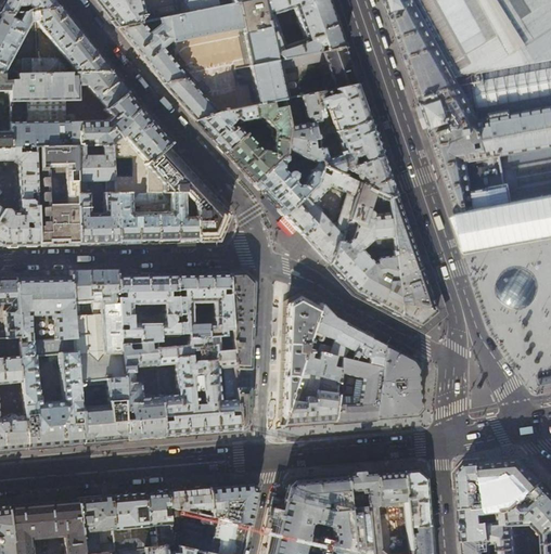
[(40,10),(63,7),(58,0),(5,0),(0,11),(27,11),(27,10),(24,10),(20,8),(21,5),(23,7),(24,7),(26,7),(27,7),(29,5),(30,4),(33,7),(34,11),(35,11),(40,10)]
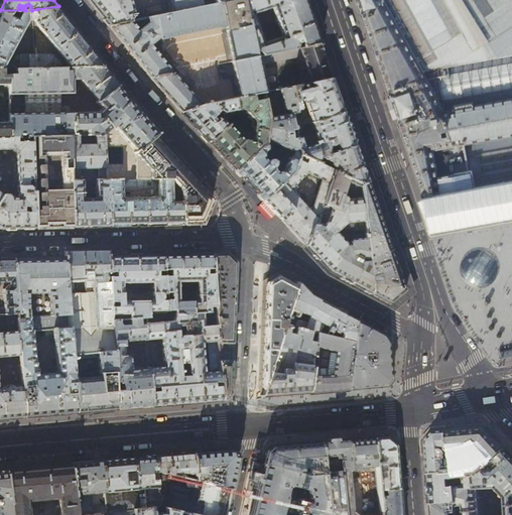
[(92,0),(100,10),(112,25),(132,19),(135,12),(136,12),(133,0),(92,0)]
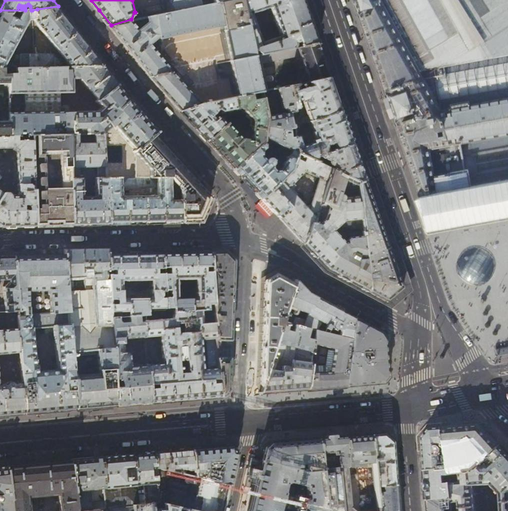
[(255,49),(245,0),(227,0),(216,2),(174,11),(150,15),(151,21),(140,29),(132,19),(131,19),(111,25),(134,53),(169,95),(184,110),(199,103),(203,102),(156,49),(162,44),(163,44),(162,37),(227,24),(228,29),(227,29),(233,59),(233,61),(234,61),(240,95),(254,93),(263,91),(269,90),(270,90),(265,63),(299,56),(308,82),(333,77),(326,58),(321,43),(259,55),(257,55),(255,49)]
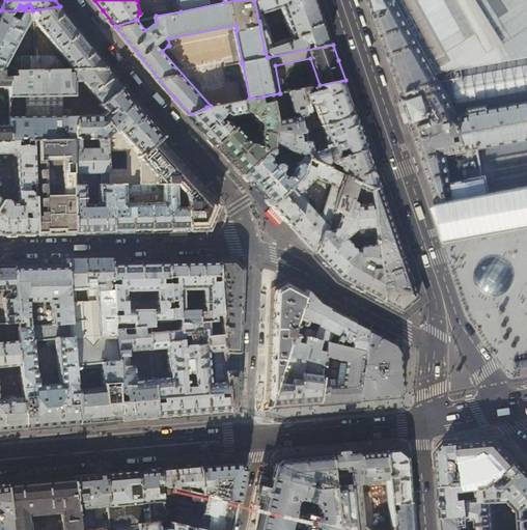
[(179,0),(178,0),(181,11),(224,2),(223,0),(210,0),(179,0)]
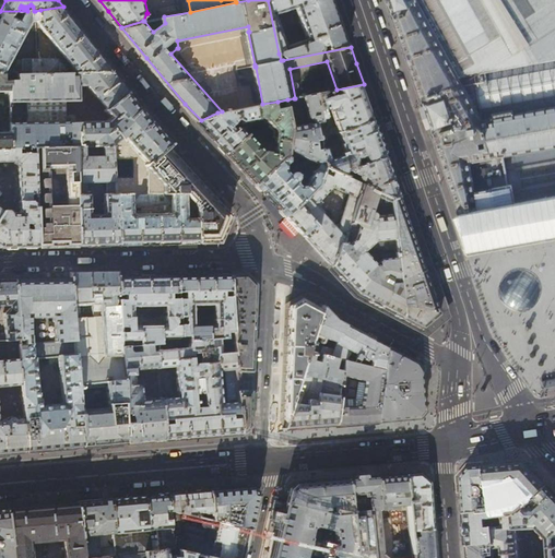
[(268,0),(279,54),(281,52),(284,56),(283,60),(351,47),(351,46),(345,28),(339,12),(334,0),(268,0)]
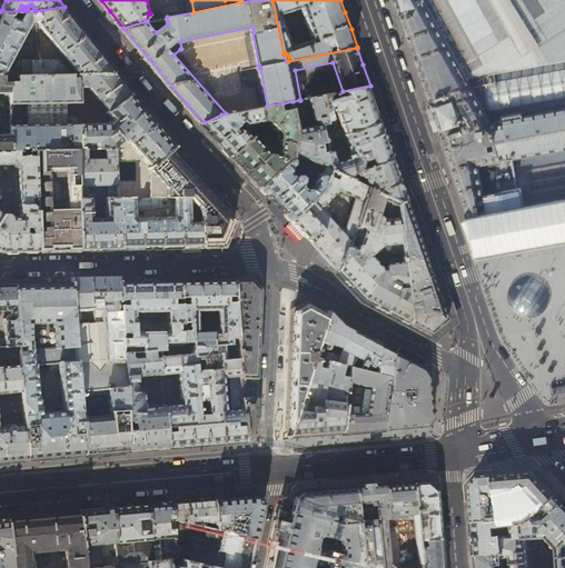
[(398,0),(405,15),(433,96),(436,107),(438,115),(442,123),(446,135),(446,133),(449,143),(484,247),(518,240),(518,237),(533,233),(539,232),(553,230),(564,228),(564,0),(398,0)]
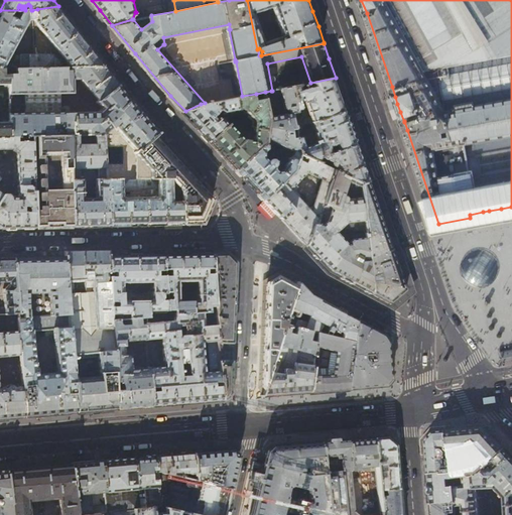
[(78,30),(58,6),(37,9),(38,17),(36,18),(36,19),(37,19),(40,22),(40,23),(71,61),(72,63),(73,63),(76,67),(98,67),(107,67),(78,30)]
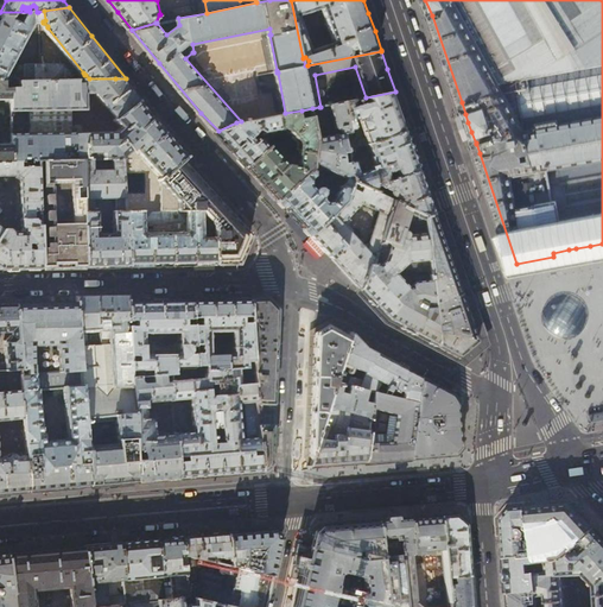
[(38,12),(37,12),(30,12),(0,12),(0,80),(6,81),(38,23),(43,23),(43,21),(45,20),(44,11),(38,12)]
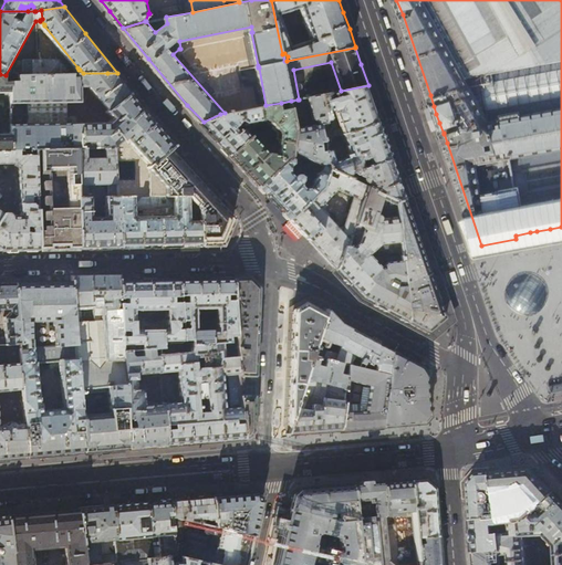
[(360,45),(353,28),(350,29),(355,46),(360,45)]
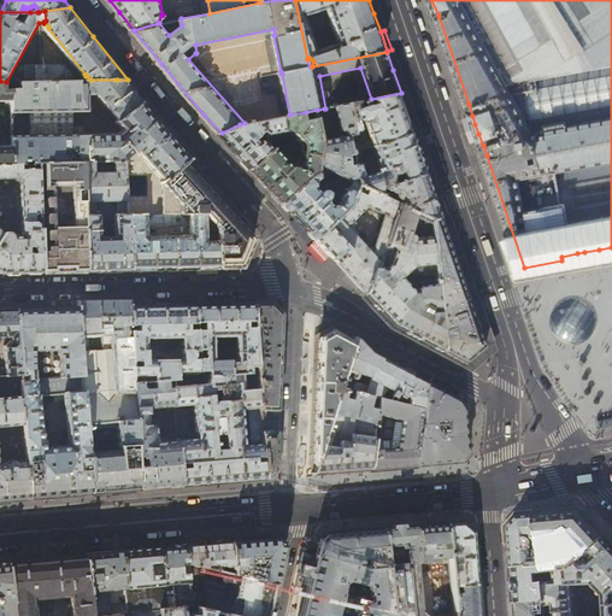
[(29,81),(49,81),(49,65),(46,65),(46,64),(29,64),(29,65),(24,65),(22,70),(22,77),(29,77),(29,81)]
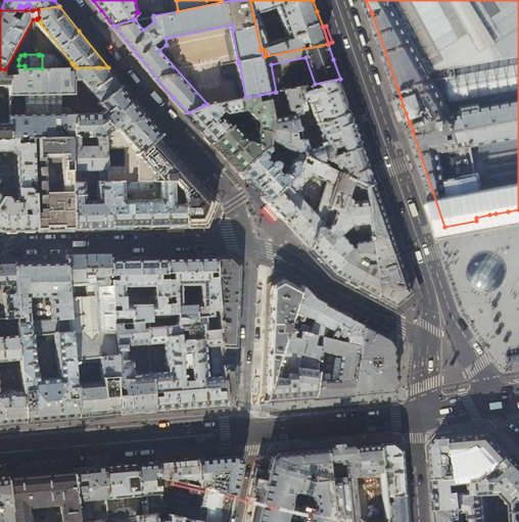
[(42,54),(42,55),(42,68),(75,67),(77,67),(74,64),(73,64),(72,62),(65,61),(65,59),(57,54),(42,54)]
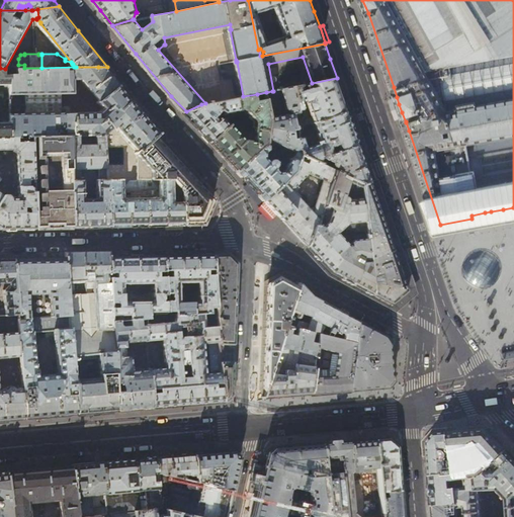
[(13,122),(13,136),(35,136),(74,135),(77,135),(77,112),(101,111),(105,108),(99,102),(101,100),(93,90),(84,79),(74,79),(74,67),(41,68),(24,68),(12,68),(13,84),(13,95),(13,112),(13,122)]
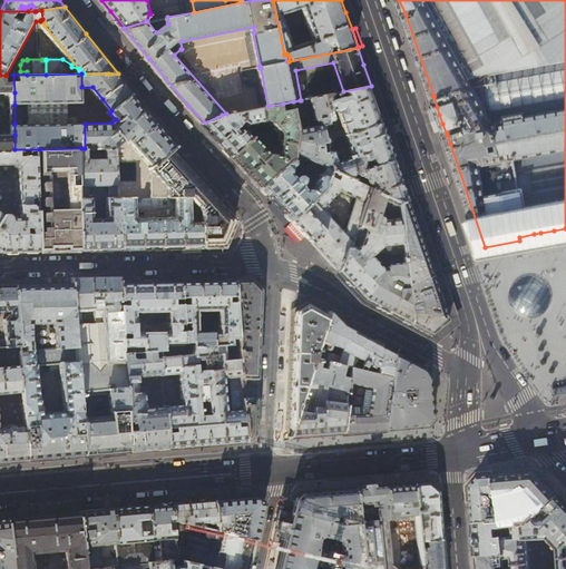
[(85,124),(85,148),(91,148),(110,148),(119,148),(129,138),(155,167),(173,150),(163,138),(159,135),(117,86),(115,82),(108,74),(84,74),(81,74),(81,87),(93,87),(103,99),(111,110),(109,113),(116,119),(111,123),(85,124)]
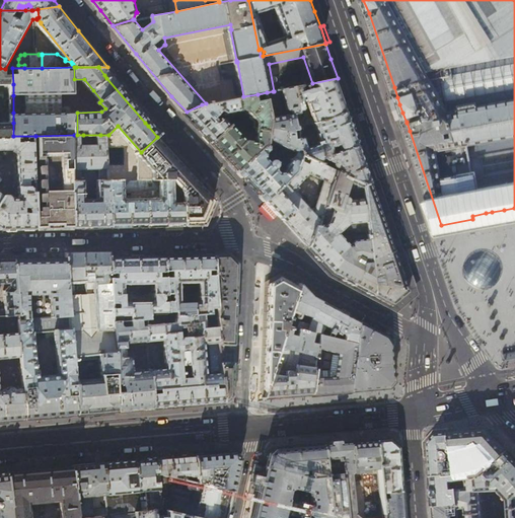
[(107,67),(98,67),(104,75),(106,78),(145,123),(148,126),(157,137),(162,133),(107,67)]
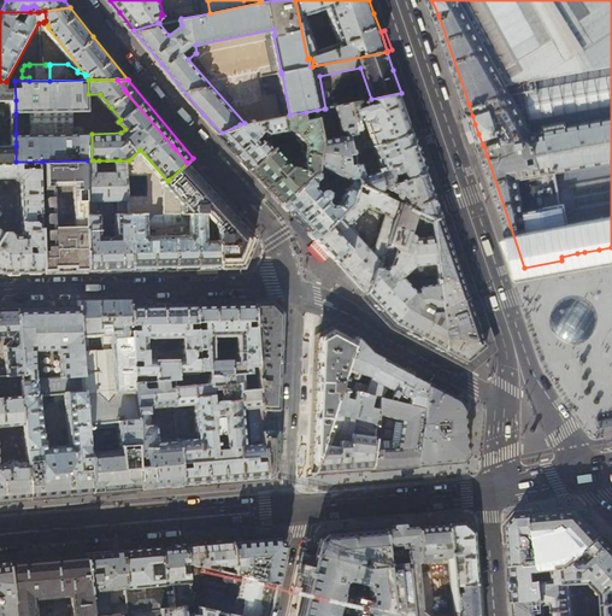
[(15,81),(6,82),(0,81),(0,162),(16,162),(16,146),(0,145),(0,100),(16,100),(15,81)]
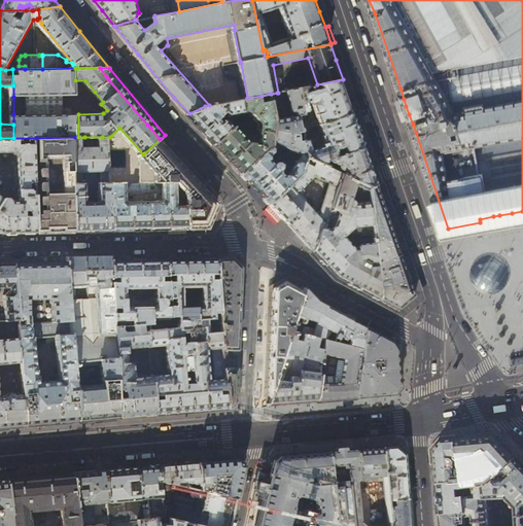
[(348,95),(343,79),(317,84),(307,86),(302,88),(307,112),(311,112),(312,110),(311,105),(315,104),(322,125),(354,113),(348,95)]
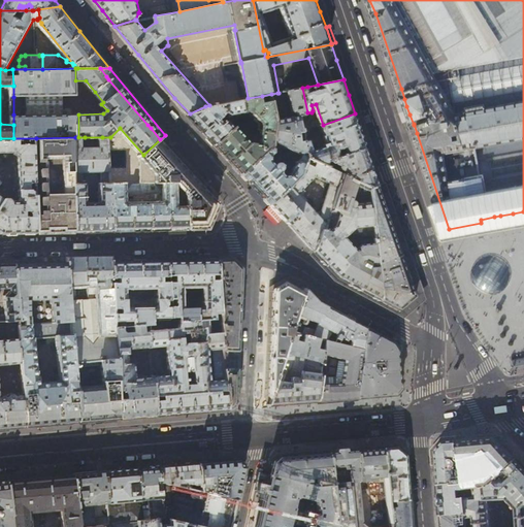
[(302,88),(307,87),(305,80),(291,84),(292,90),(302,88)]
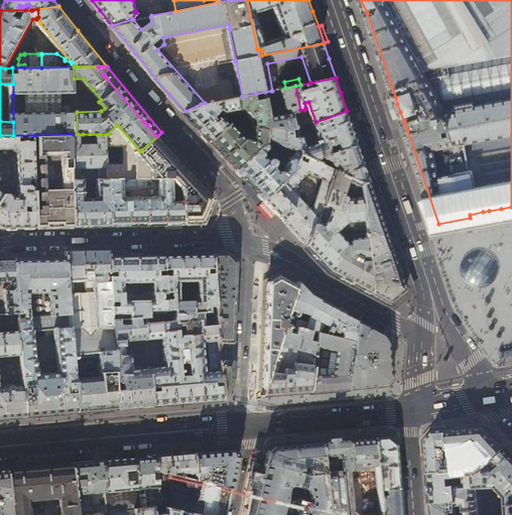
[(271,95),(266,96),(267,97),(270,116),(269,129),(267,141),(239,168),(251,182),(267,200),(277,188),(295,169),(302,153),(304,154),(299,128),(298,124),(295,113),(300,112),(300,110),(295,86),(285,88),(284,88),(288,108),(292,112),(277,115),(277,113),(273,111),(274,110),(275,109),(276,109),(277,109),(273,90),(272,91),(271,91),(271,95)]
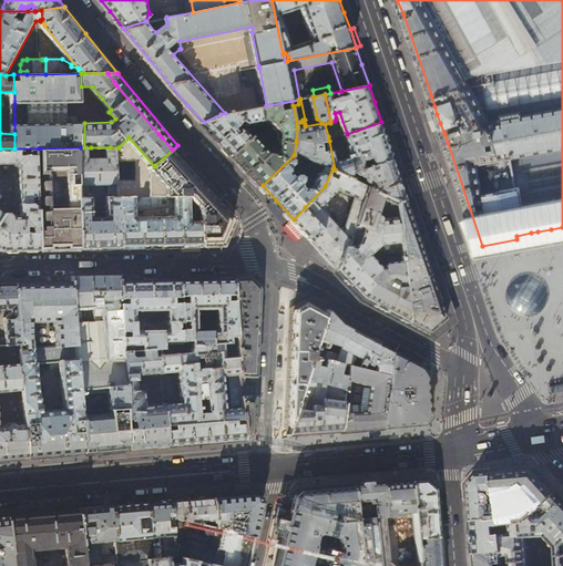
[(283,109),(282,103),(266,105),(225,113),(221,114),(204,122),(221,141),(234,154),(254,134),(255,133),(252,129),(243,129),(241,131),(237,127),(245,121),(249,122),(270,119),(283,133),(282,140),(296,142),(297,127),(294,106),(283,109)]
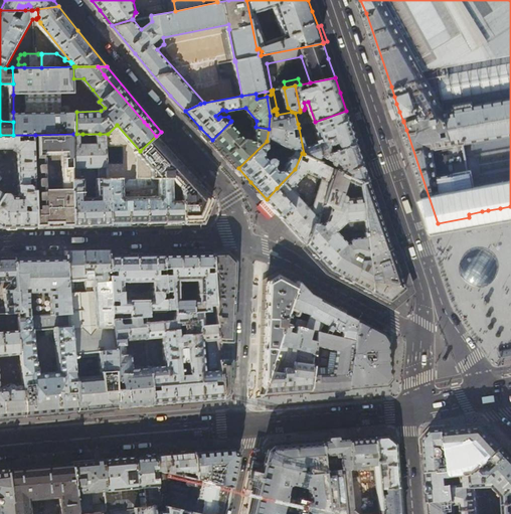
[(330,154),(357,144),(353,131),(346,111),(315,122),(309,124),(299,128),(304,154),(325,164),(330,154)]
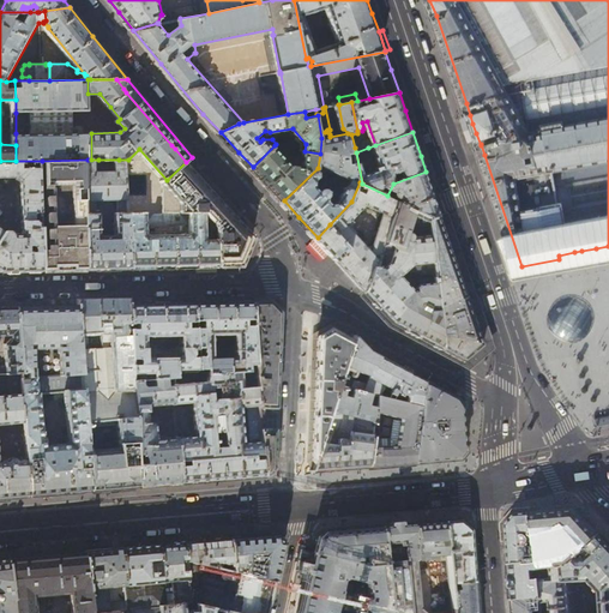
[(318,168),(320,154),(305,151),(302,167),(293,164),(275,145),(253,167),(267,185),(269,184),(284,200),(318,168)]
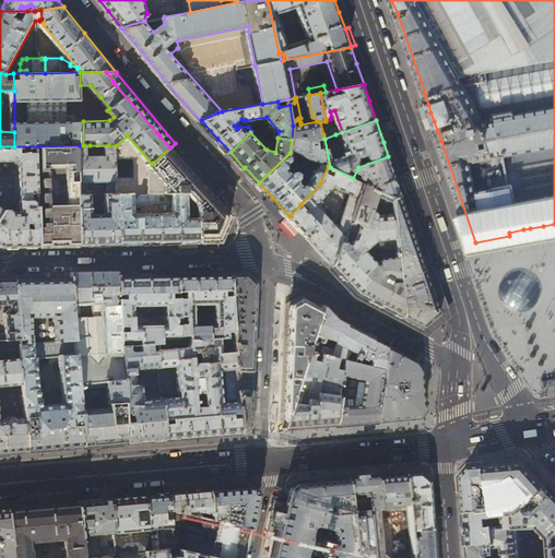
[(127,135),(117,145),(118,157),(136,157),(137,177),(118,178),(119,192),(178,193),(151,165),(152,164),(127,135)]
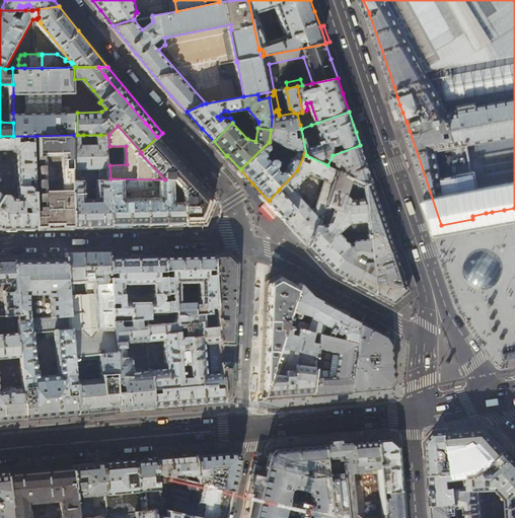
[(38,228),(59,228),(76,227),(74,135),(35,136),(38,228)]
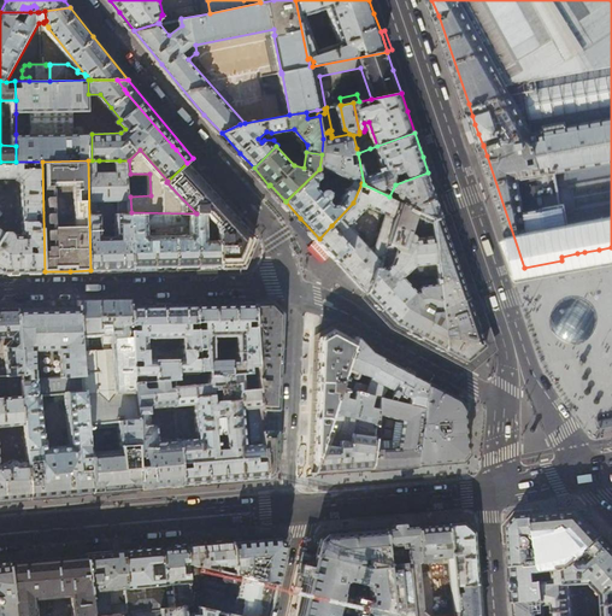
[(130,174),(129,160),(119,160),(119,171),(99,171),(99,160),(92,160),(88,160),(90,270),(111,270),(135,269),(131,212),(130,197),(130,174)]
